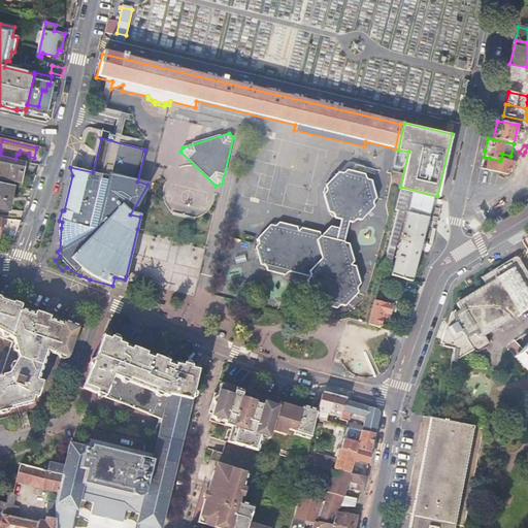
[(25,162),(0,157),(0,177),(21,182),(25,162)]
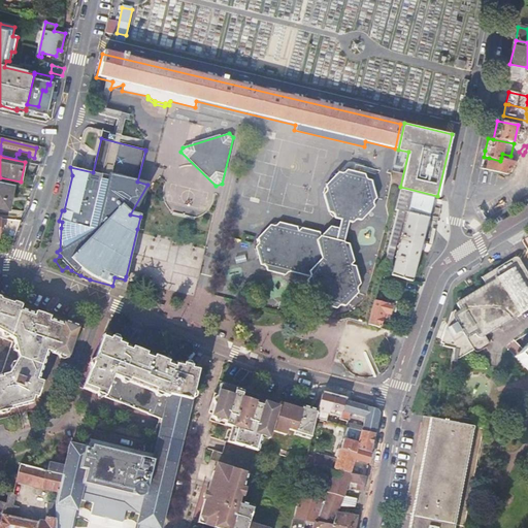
[(506,162),(500,161),(489,158),(486,170),(490,171),(501,174),(508,175),(518,162),(515,160),(513,163),(506,162)]
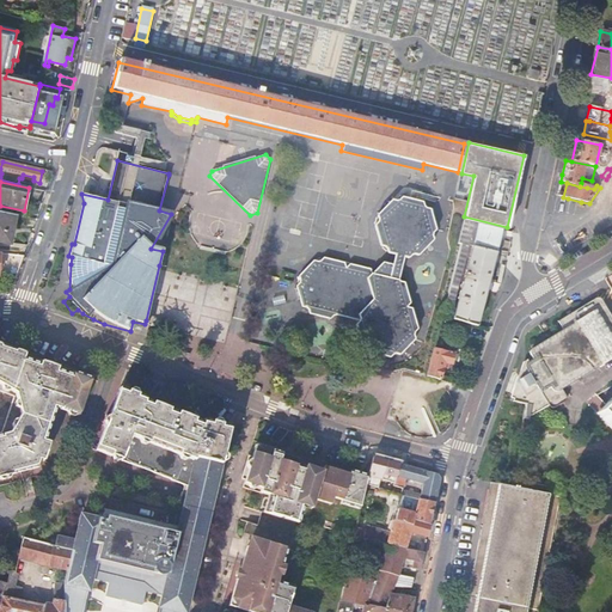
[(408,258),(411,256),(412,256),(414,255),(418,256),(433,240),(430,237),(433,236),(432,233),(435,231),(430,210),(426,209),(424,208),(423,207),(422,203),(402,197),(398,201),(396,201),(391,201),(377,215),(379,219),(377,221),(377,224),(374,226),(379,246),(384,248),(384,249),(386,250),(387,254),(395,256),(392,265),(383,263),(373,276),(372,270),(350,265),(347,269),(346,263),(324,258),(320,262),(314,261),(300,276),(301,282),(297,286),(300,300),(301,307),(307,308),(310,314),(330,319),(335,316),(360,322),(355,325),(361,347),(367,348),(369,354),(390,359),(395,355),(401,356),(416,341),(414,335),(417,330),(411,310),(407,307),(410,304),(404,283),(398,281),(401,271),(404,258),(408,258)]
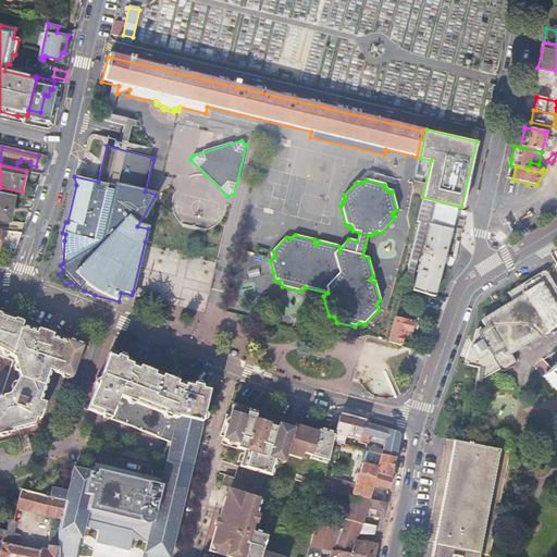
[(14,196),(0,193),(0,219),(9,221),(11,212),(13,213),(15,205),(12,205),(14,196)]
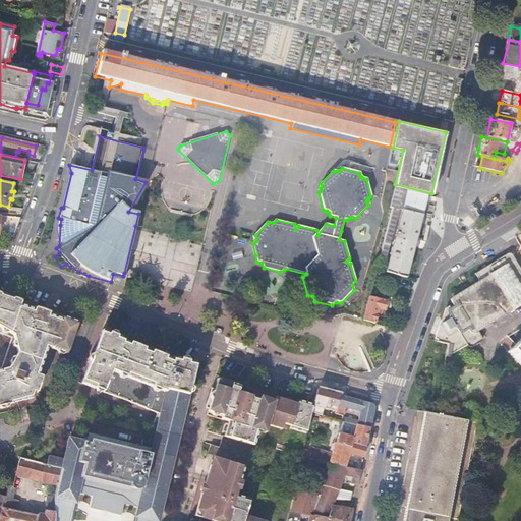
[(420,225),(428,193),(407,188),(385,272),(406,277),(419,225),(420,225)]
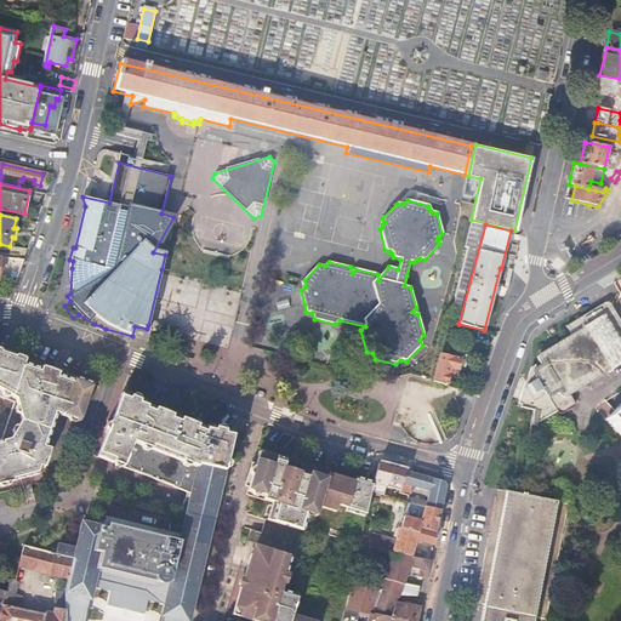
[(474,250),(467,248),(449,322),(455,323),(474,250)]
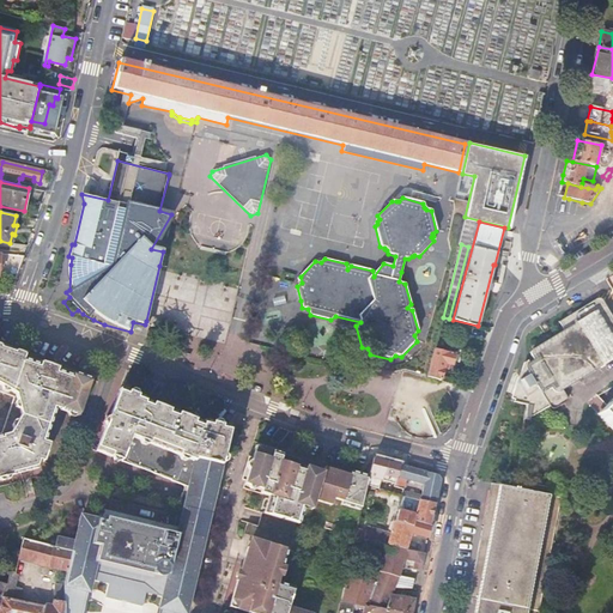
[(514,400),(513,404),(526,407),(523,420),(528,422),(532,411),(536,413),(547,406),(552,410),(554,410),(566,402),(568,399),(563,392),(612,359),(612,317),(602,301),(599,299),(596,299),(559,322),(564,332),(532,350),(530,354),(534,360),(527,365),(526,368),(527,371),(521,374),(514,396),(515,399),(514,400)]
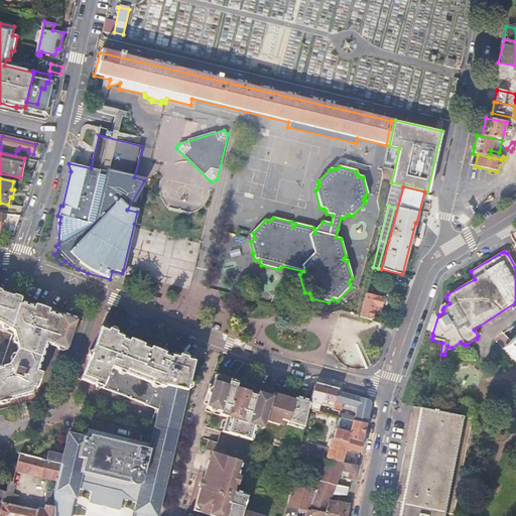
[(120,281),(122,273),(112,271),(110,279),(120,281)]
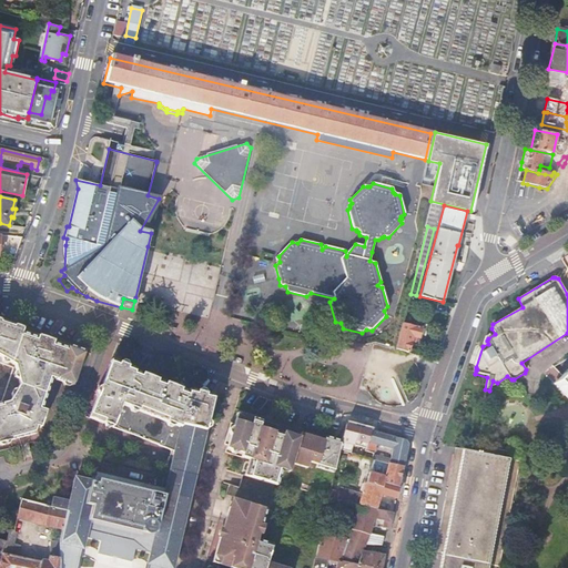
[(21,334),(22,331),(23,328),(0,321),(0,359),(0,361),(1,364),(6,366),(9,365),(12,367),(14,373),(12,376),(13,381),(16,382),(18,387),(14,393),(11,394),(9,397),(10,401),(8,404),(0,405),(0,444),(21,439),(28,437),(36,436),(39,429),(41,429),(47,413),(41,411),(51,381),(62,384),(64,387),(68,388),(70,387),(72,387),(84,352),(68,347),(67,350),(52,345),(53,342),(37,336),(37,340),(21,334)]
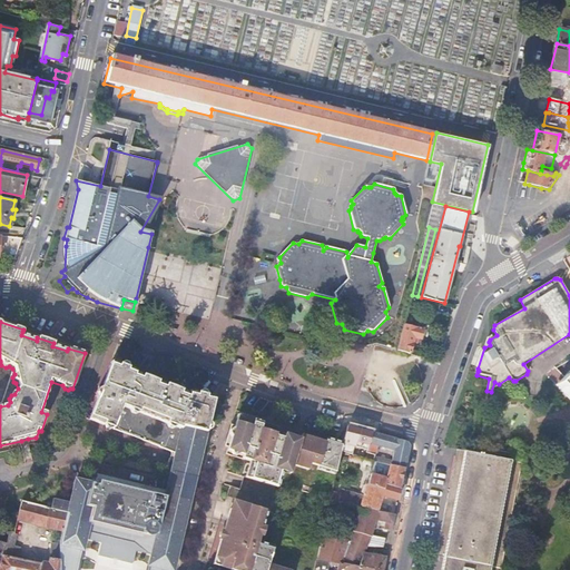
[(423,332),(403,326),(396,351),(410,354),(414,338),(421,341),(423,332)]
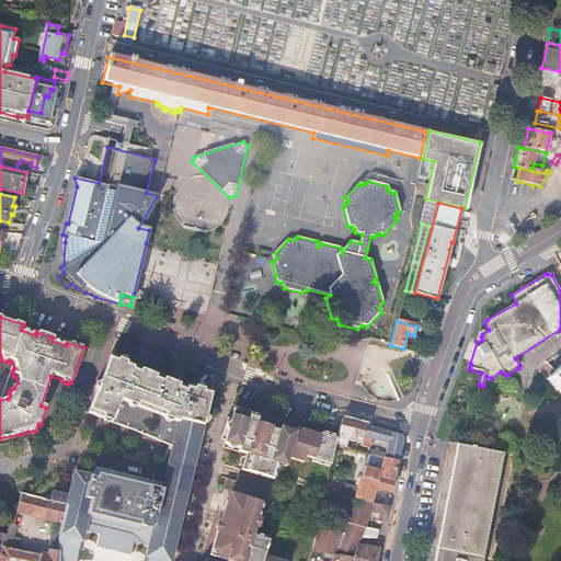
[(88,414),(172,447),(179,421),(203,426),(214,391),(205,390),(206,387),(197,385),(196,388),(189,386),(187,388),(180,385),(181,382),(165,376),(164,379),(157,376),(157,373),(142,367),(141,369),(134,366),(134,364),(127,362),(127,359),(118,355),(117,357),(111,355),(99,382),(96,381),(93,390),(95,390),(88,414)]
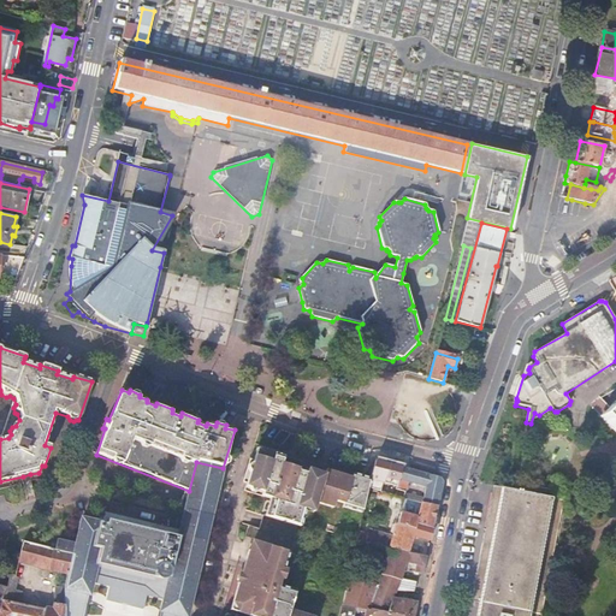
[(615,402),(602,416),(615,431),(615,402)]
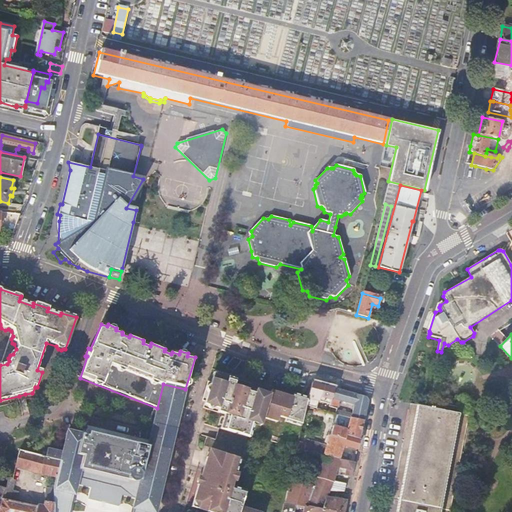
[(262,417),(269,392),(254,388),(253,392),(246,390),(247,388),(233,384),(235,378),(211,371),(202,403),(216,408),(215,411),(223,413),(219,428),(231,432),(249,437),(253,423),(259,425),(262,417)]
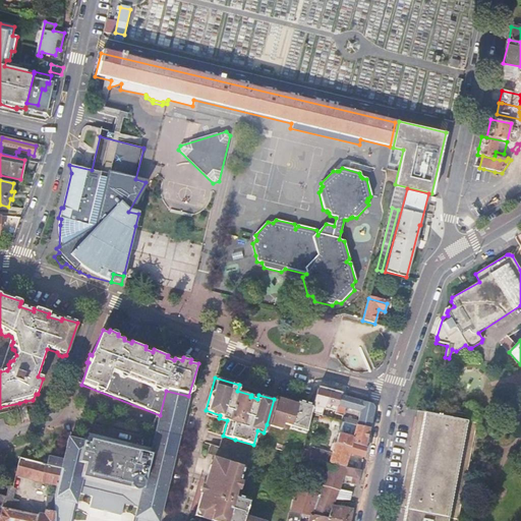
[(237,391),(251,395),(253,389),(239,385),(237,391)]
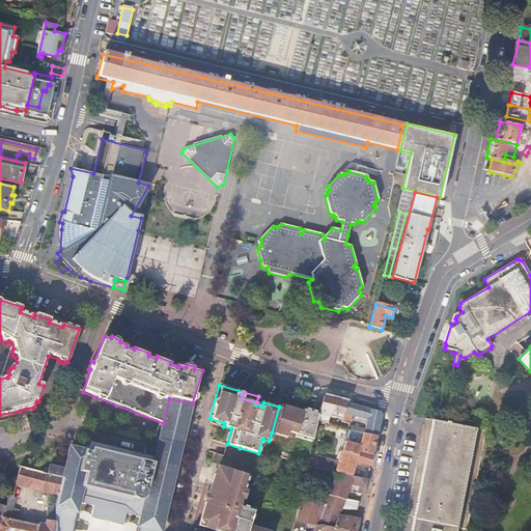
[(346,403),(326,397),(317,423),(325,424),(324,426),(335,429),(336,427),(340,428),(342,420),(346,403)]
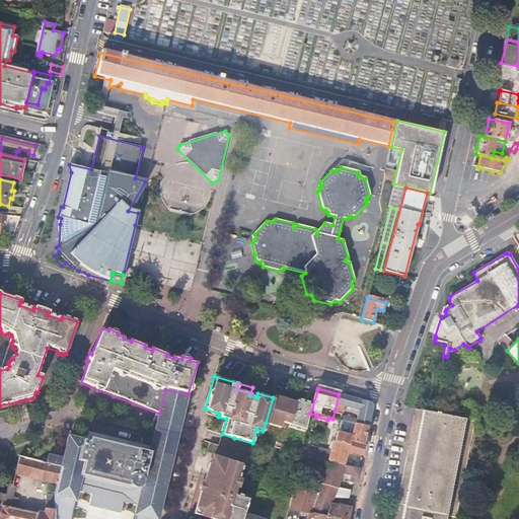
[(70,518),(75,502),(78,486),(121,495),(126,499),(126,500),(126,502),(127,503),(129,504),(130,504),(131,504),(132,503),(137,507),(134,518),(157,518),(159,512),(188,394),(165,389),(159,414),(151,447),(150,453),(89,439),(88,442),(81,441),(68,438),(63,457),(48,454),(47,462),(61,466),(57,484),(55,493),(54,497),(55,518),(70,518)]
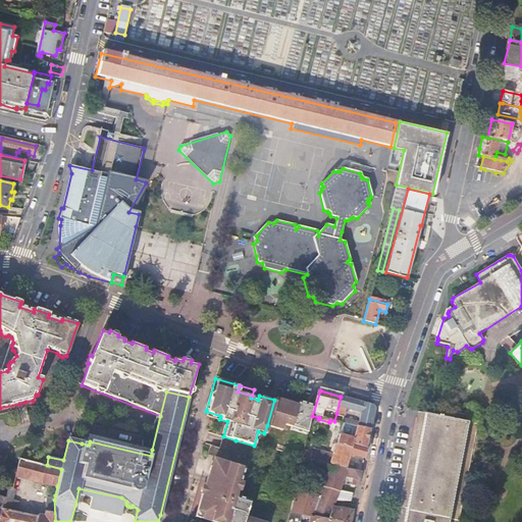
[(274,400),(267,425),(282,429),(284,424),(292,426),(291,429),(306,434),(315,405),(298,400),(297,403),(275,397),(274,400)]
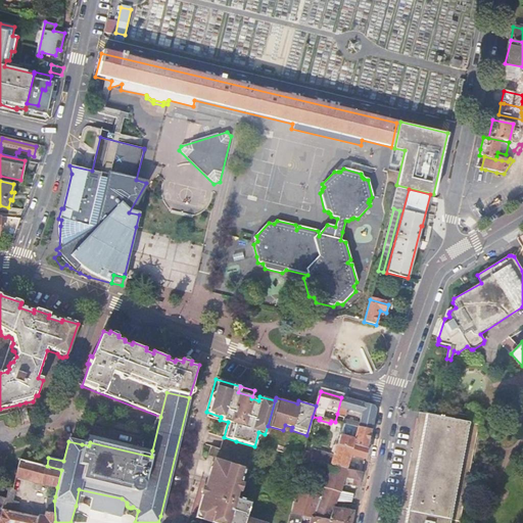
[(373,407),(341,397),(337,414),(345,417),(346,410),(361,414),(359,427),(371,430),(375,410),(373,407)]
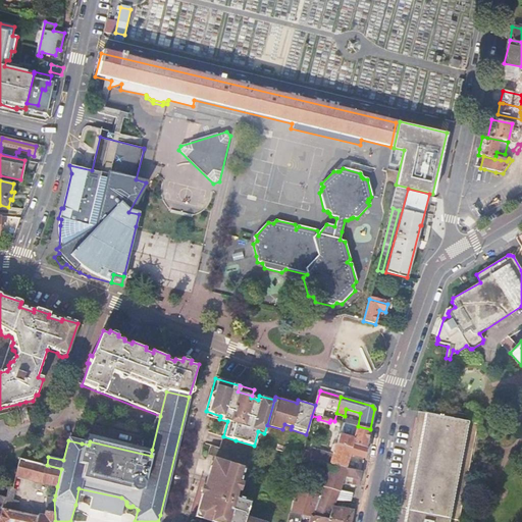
[(406,509),(403,521),(457,521),(478,418),(441,411),(440,415),(419,411),(400,508),(406,509)]
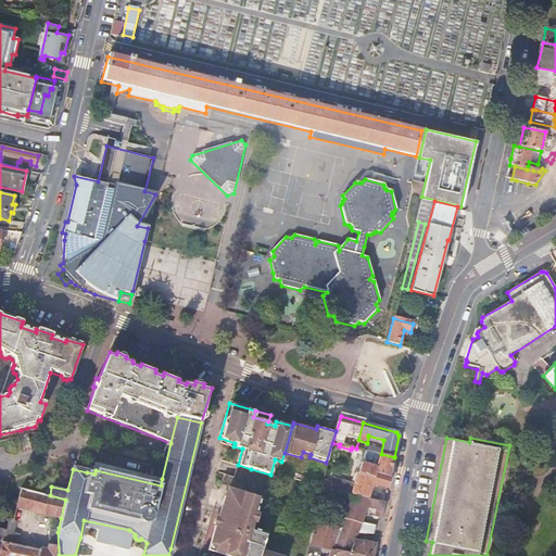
[(391,471),(394,457),(381,454),(380,454),(377,464),(362,460),(358,474),(374,478),(376,474),(389,478),(391,471)]
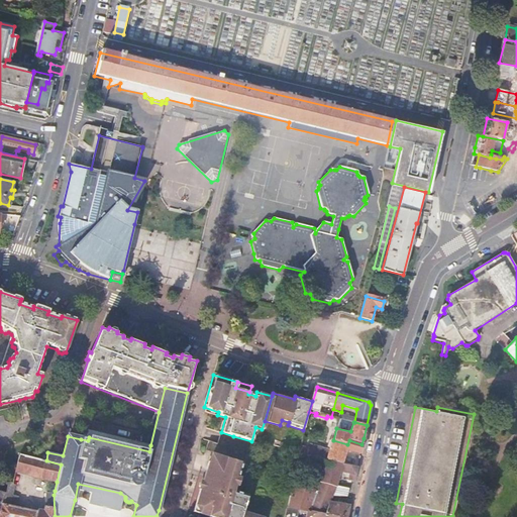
[(83,429),(81,439),(88,440),(89,437),(149,451),(150,445),(83,429)]
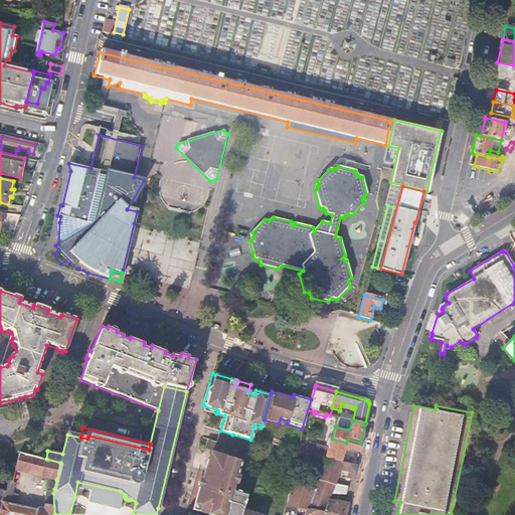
[(319,459),(340,463),(344,450),(345,450),(345,449),(359,453),(360,443),(348,439),(346,443),(332,439),(331,439),(328,448),(317,445),(316,449),(314,458),(319,459)]
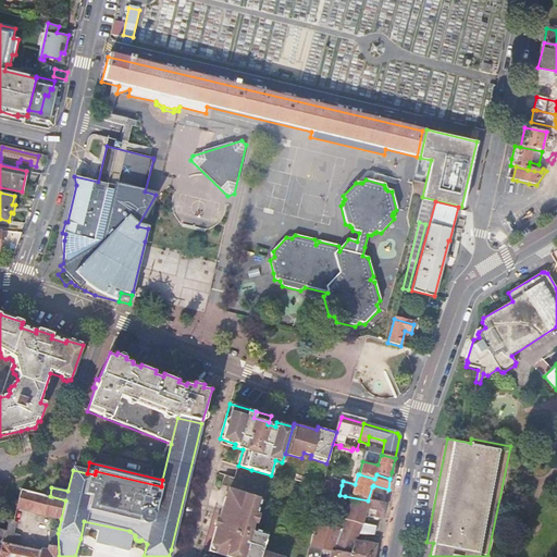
[(342,485),(324,481),(322,491),(331,493),(339,495),(342,485)]
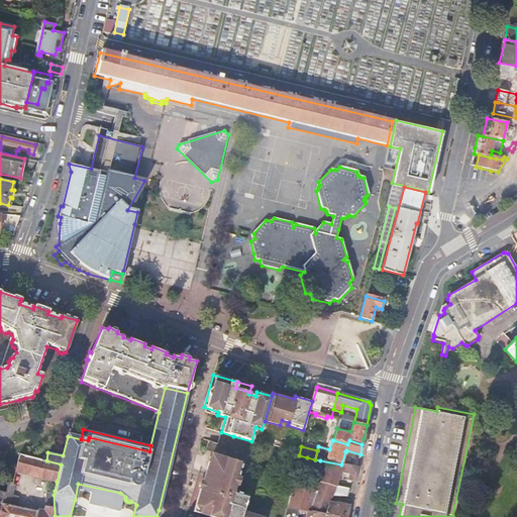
[(19,454),(15,471),(57,482),(61,464),(46,460),(19,454)]
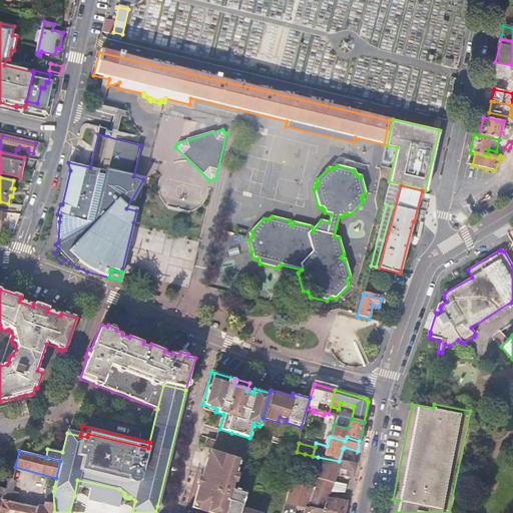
[(255,512),(241,508),(245,493),(232,489),(233,484),(236,484),(239,476),(236,475),(240,461),(211,452),(209,458),(207,458),(201,478),(199,485),(194,501),(198,509),(209,512),(255,512)]
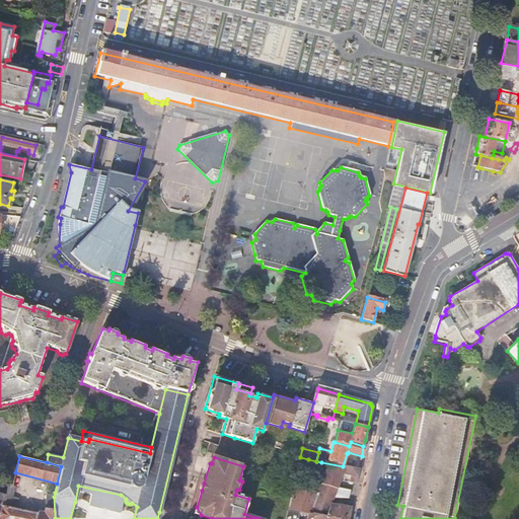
[(300,457),(298,465),(302,466),(302,464),(307,464),(308,459),(300,457)]
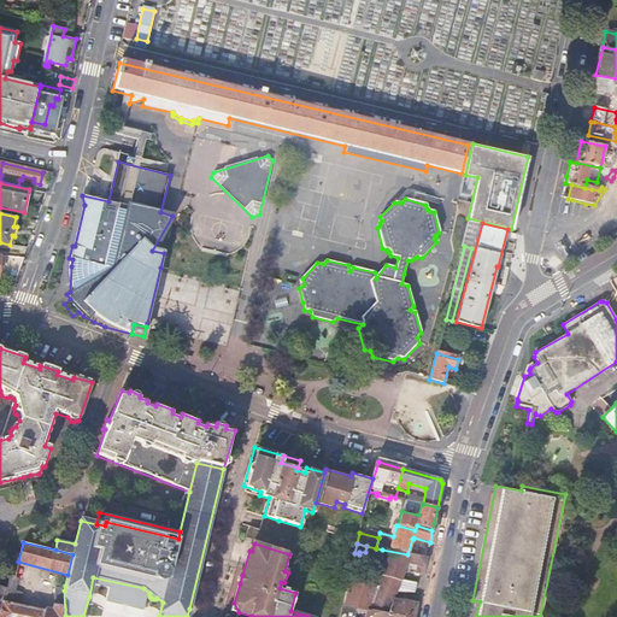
[(407,554),(382,550),(382,552),(388,554),(377,586),(358,580),(350,577),(342,606),(348,607),(366,610),(400,616),(415,616),(418,604),(394,601),(403,575),(415,573),(423,575),(427,559),(407,554)]
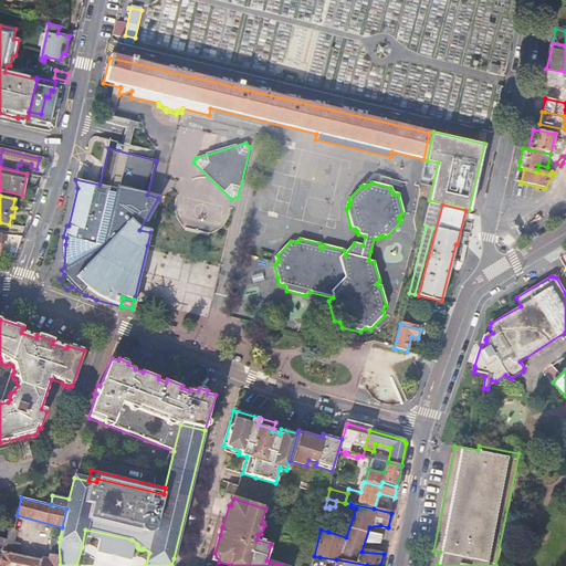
[(332,517),(323,516),(321,530),(328,532),(332,517)]
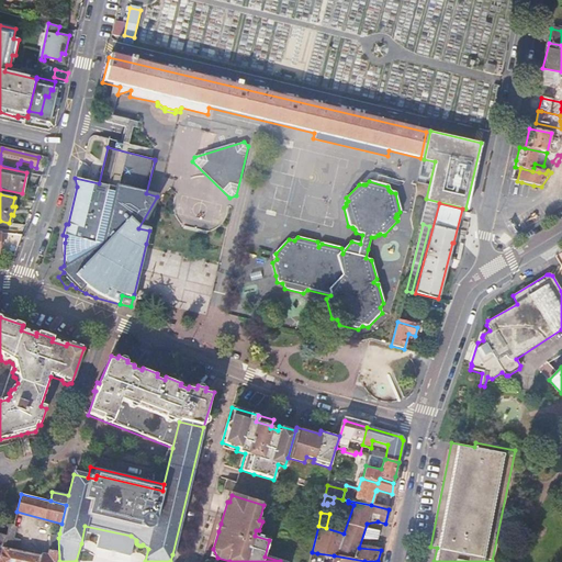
[(59,561),(58,538),(59,534),(56,532),(56,536),(49,536),(48,549),(47,557),(40,554),(40,555),(37,561),(59,561)]
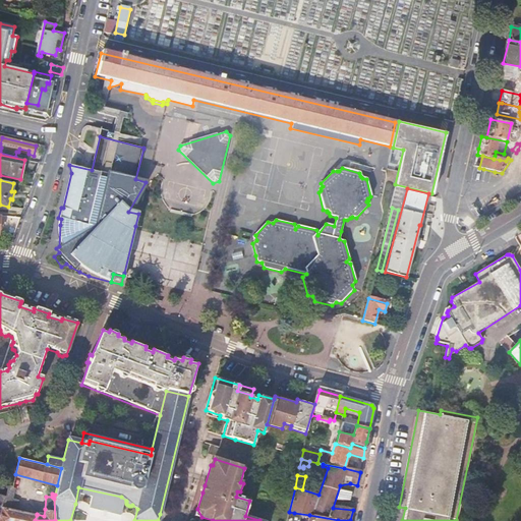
[(0,520),(35,520),(37,515),(2,508),(5,498),(0,496),(0,520)]
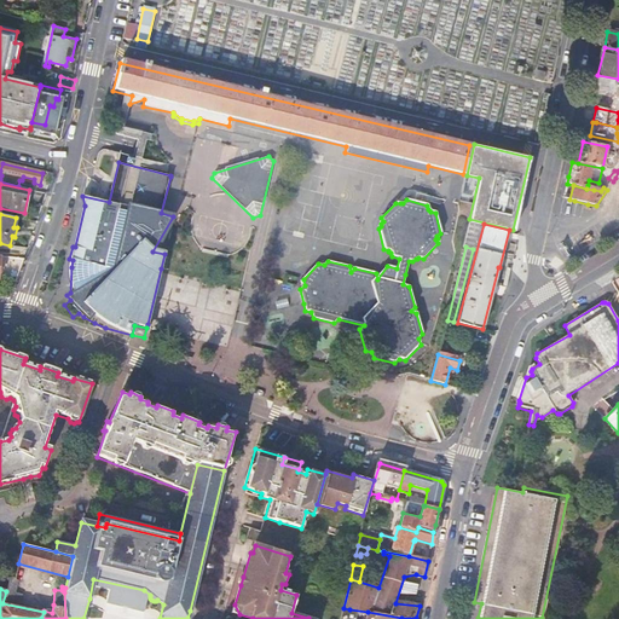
[(350,609),(343,608),(340,618),(356,618),(348,618),(350,609)]
